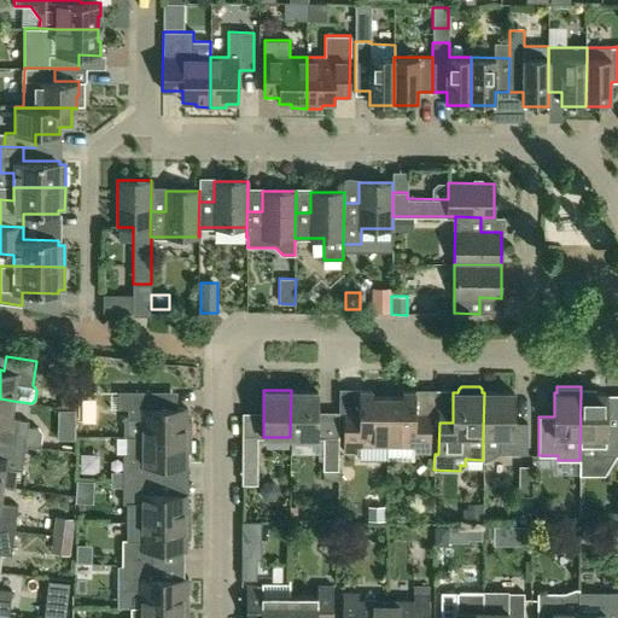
[(291,390),(290,437),(318,437),(318,390),(291,390)]
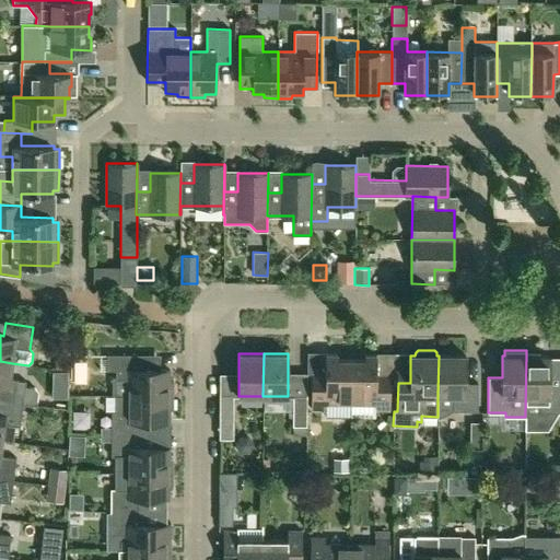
[(123,380),(123,395),(173,396),(173,382),(170,382),(170,370),(139,370),(139,354),(106,354),(106,370),(115,371),(115,380),(123,380)]
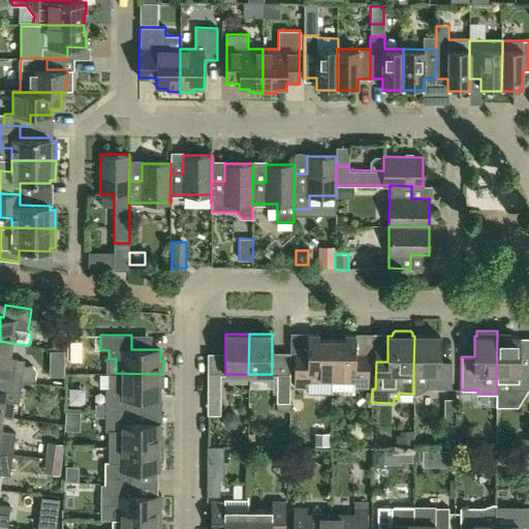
[(331,381),(332,340),(318,340),(318,335),(307,335),(307,353),(293,353),(293,386),(307,386),(307,381),(331,381)]
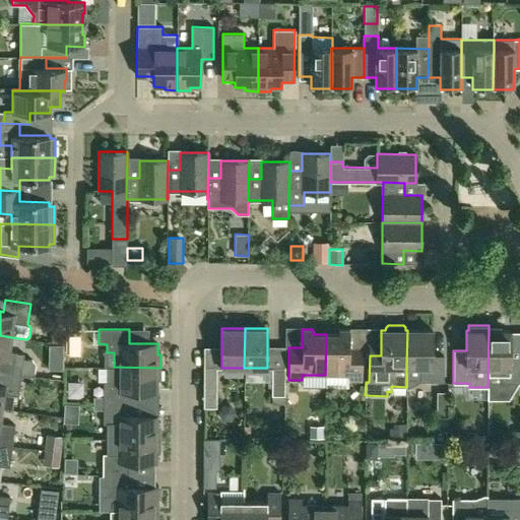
[(349,348),(349,329),(338,329),(338,334),(326,334),(325,375),(348,375),(348,381),(362,381),(363,348),(349,348)]
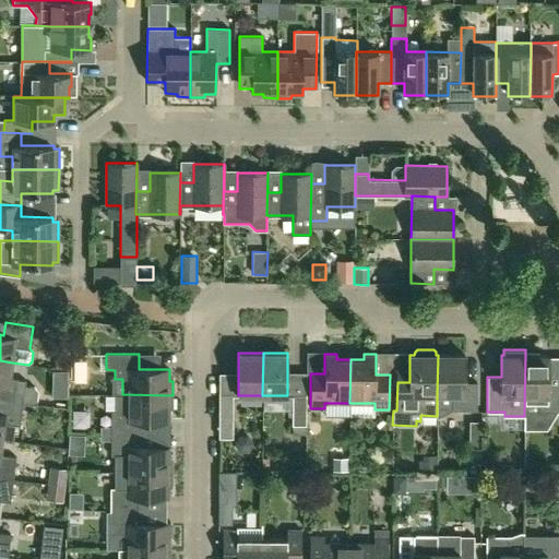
[(437,393),(437,416),(440,416),(452,409),(476,409),(477,383),(464,382),(465,355),(438,355),(437,393)]
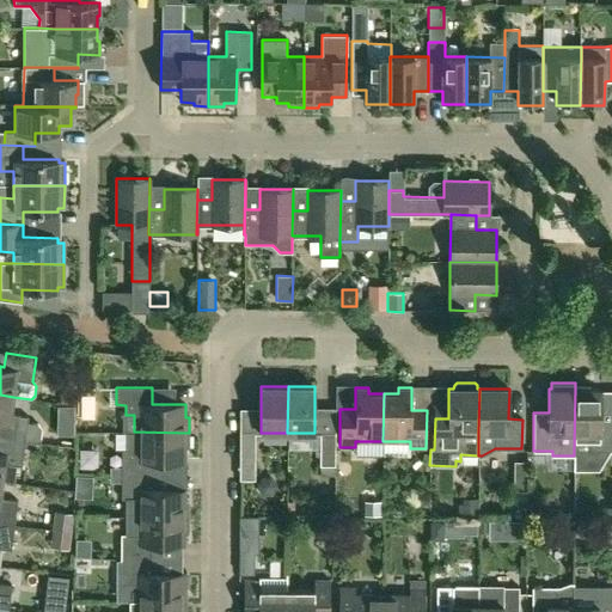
[(600,389),(575,389),(574,452),(611,451),(611,412),(600,414),(600,389)]
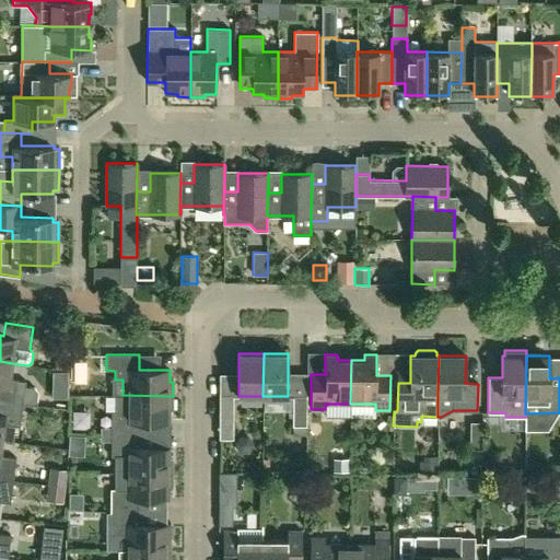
[(10,380),(12,363),(0,361),(0,400),(23,404),(36,406),(37,392),(34,387),(25,386),(26,381),(10,380)]
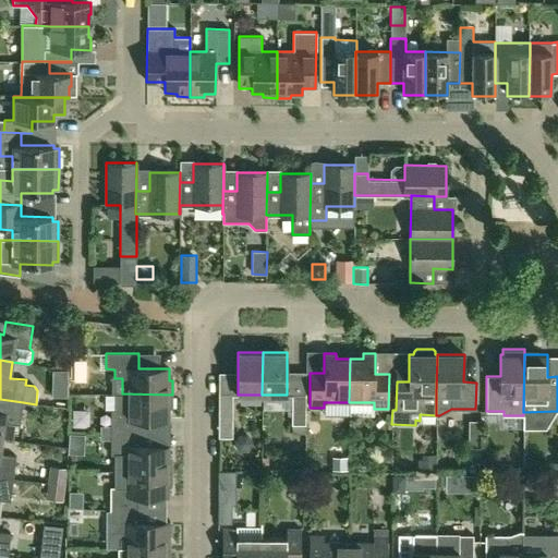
[(110,433),(138,433),(138,420),(169,420),(169,408),(172,408),(172,395),(122,393),(116,393),(114,410),(110,410),(110,433)]
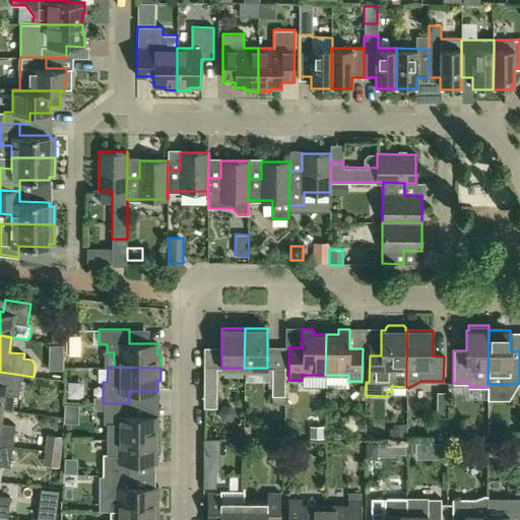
[(216,407),(216,395),(216,367),(203,367),(203,394),(204,397),(204,407),(216,407)]
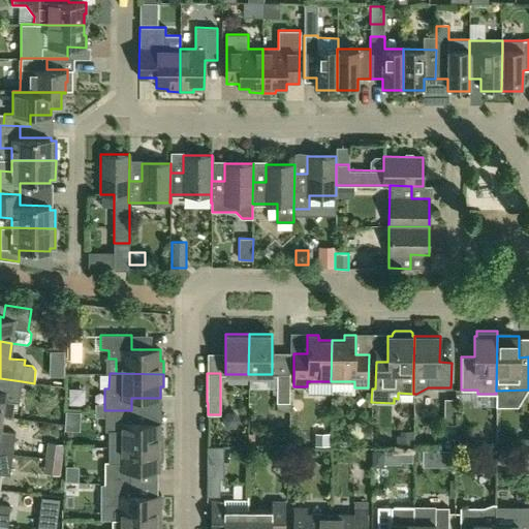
[(276,373),(276,402),(289,402),(289,373),(276,373)]
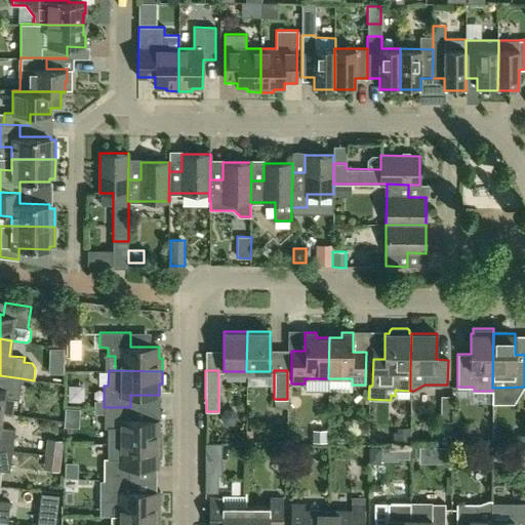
[(0,412),(2,412),(4,398),(18,400),(22,378),(0,375),(0,412)]
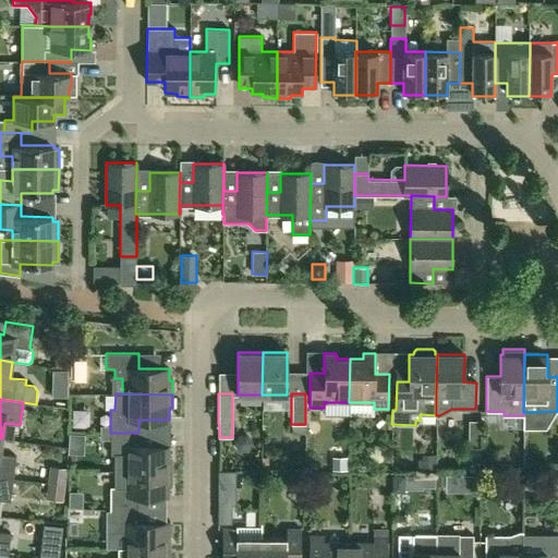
[(470,421),(469,448),(480,448),(481,421),(470,421)]
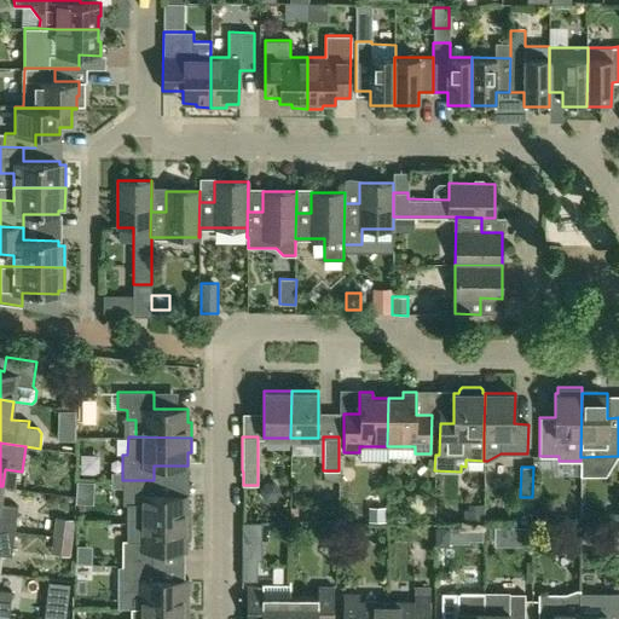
[(127,522),(139,522),(190,524),(190,508),(187,508),(187,495),(154,495),(154,480),(122,480),(122,505),(127,505),(127,522)]
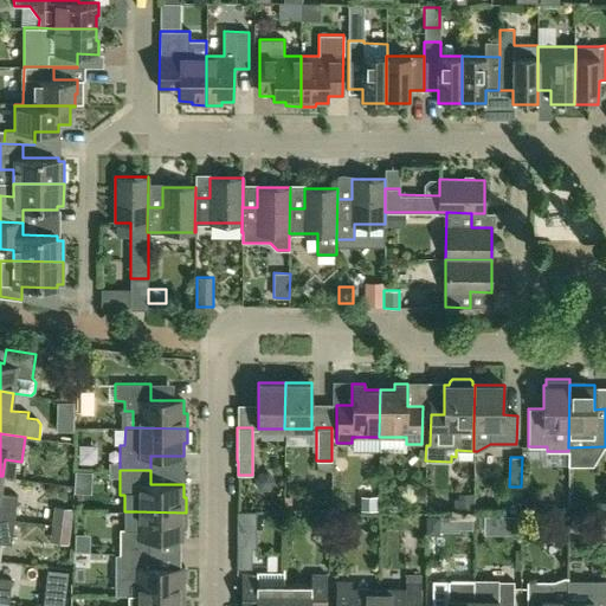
[(2,476),(0,476),(0,517),(14,520),(18,496),(1,494),(2,476)]
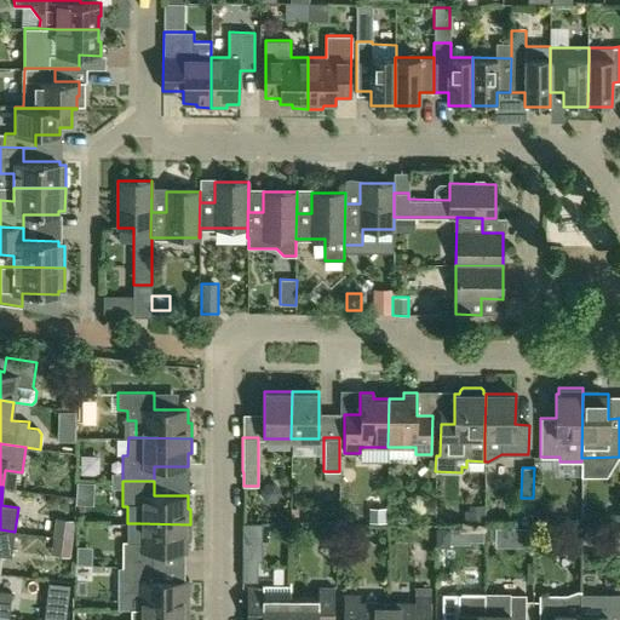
[(53,537),(72,540),(74,521),(55,518),(53,537)]
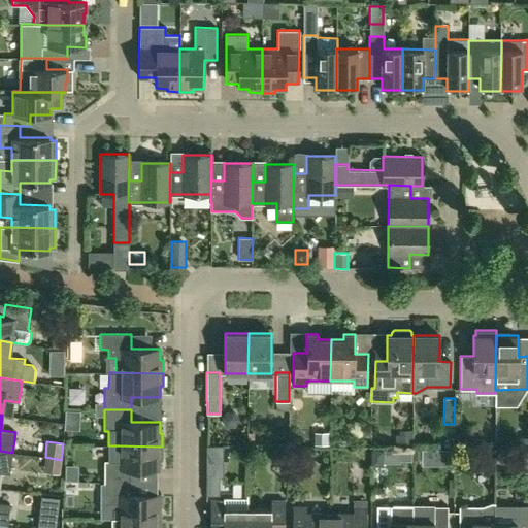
[(104,483),(130,483),(130,470),(159,470),(159,459),(162,459),(162,447),(119,446),(108,446),(108,461),(104,461),(104,483)]
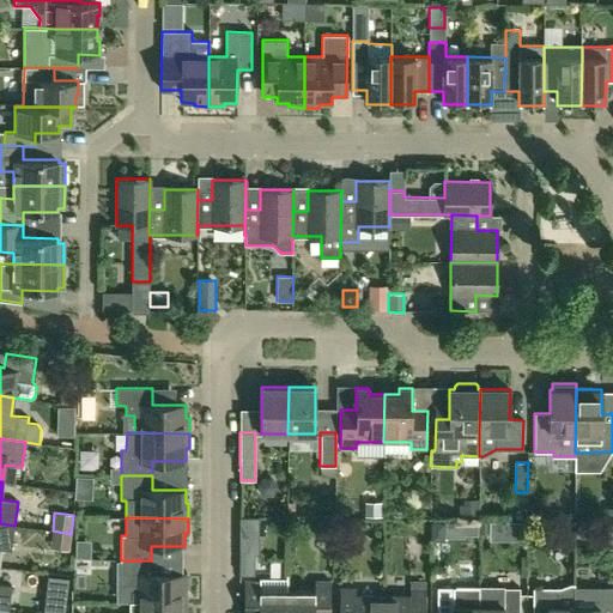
[(0,548),(11,551),(14,526),(0,523),(0,548)]
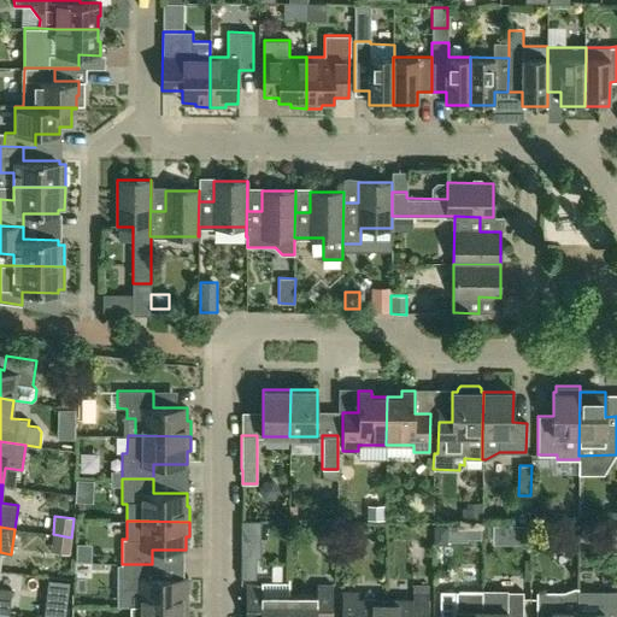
[(528,545),(528,527),(493,527),(493,545),(528,545)]
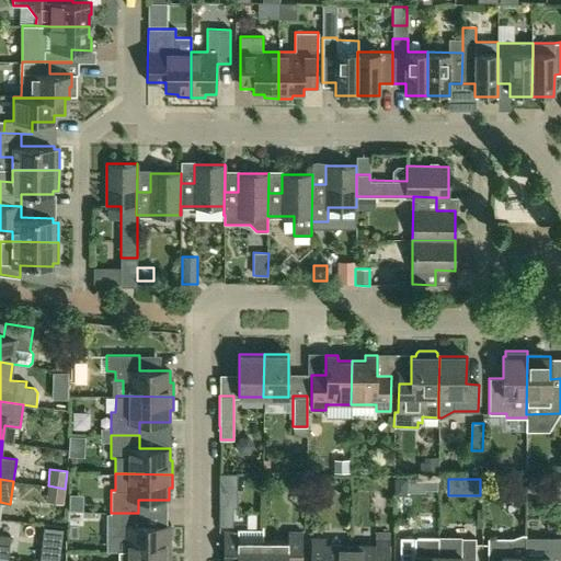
[(65,489),(48,485),(46,502),(63,504),(65,489)]
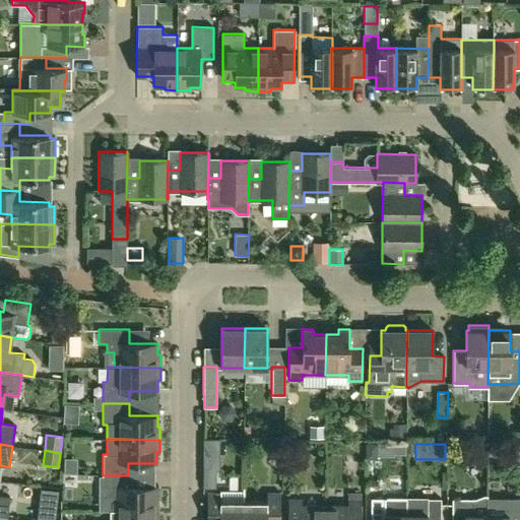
[(203,470),(203,488),(216,488),(216,470),(203,470)]
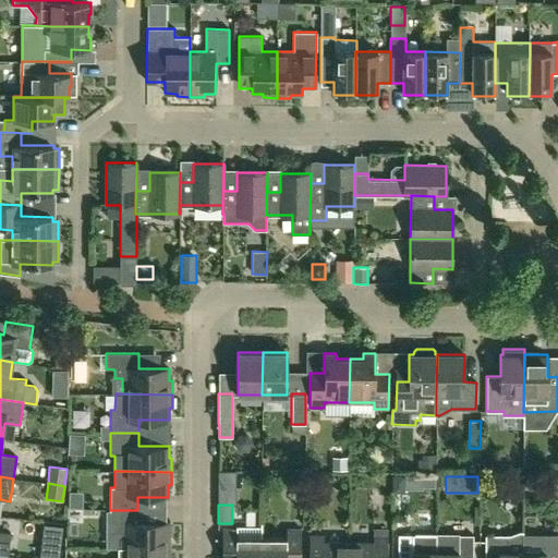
[(125,548),(170,549),(170,523),(137,523),(137,510),(110,510),(110,535),(122,535),(122,548),(125,548)]
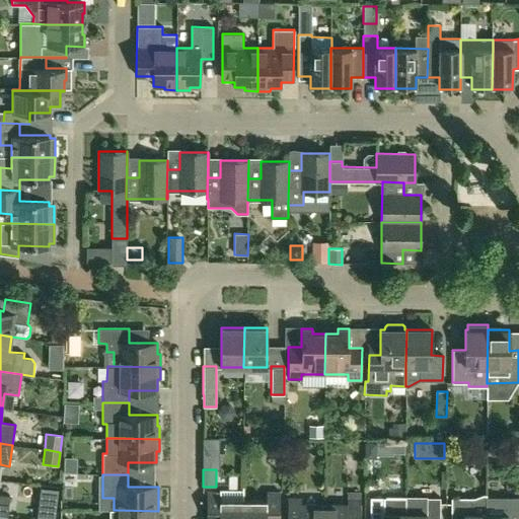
[(243,492),(220,492),(207,492),(206,518),(242,518),(243,500),(243,492)]
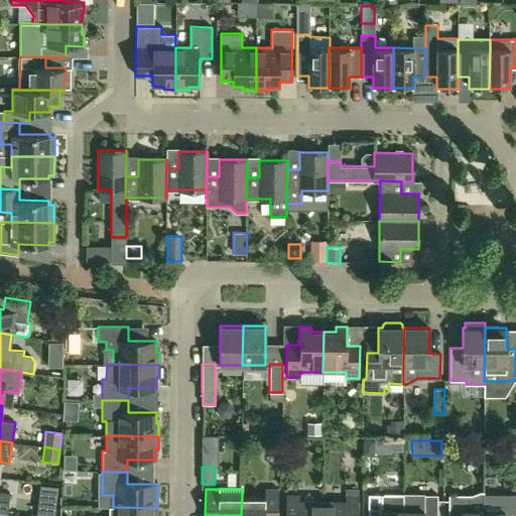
[(242,497),(241,515),(277,515),(278,489),(265,489),(265,497),(242,497)]
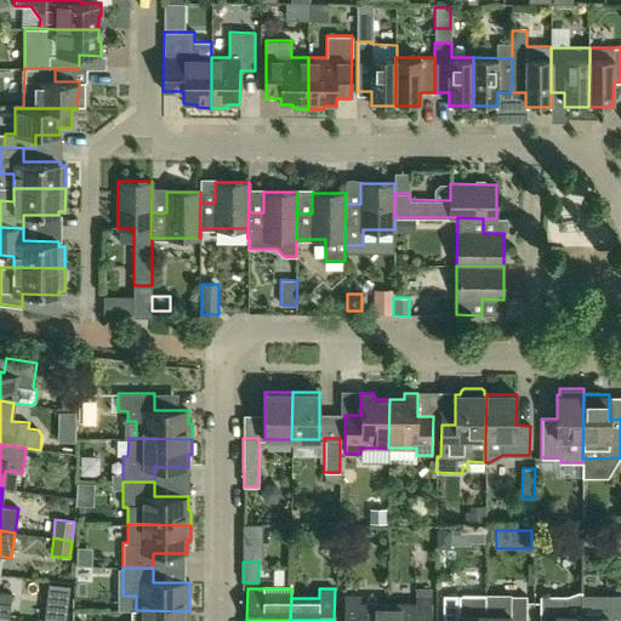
[(0,617),(9,619),(12,593),(0,592),(0,617)]
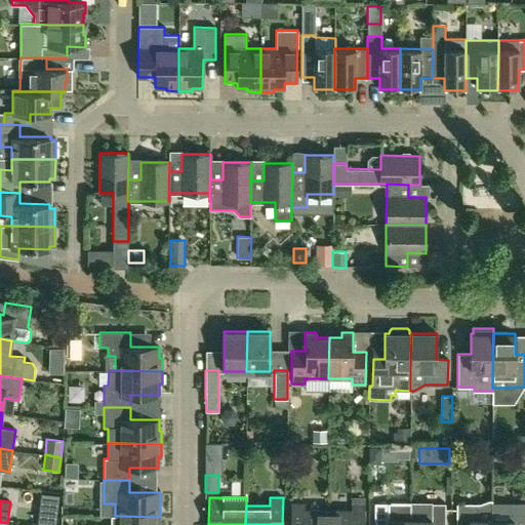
[(455,524),(491,524),(491,514),(492,500),(489,500),(479,503),(456,503),(455,524)]
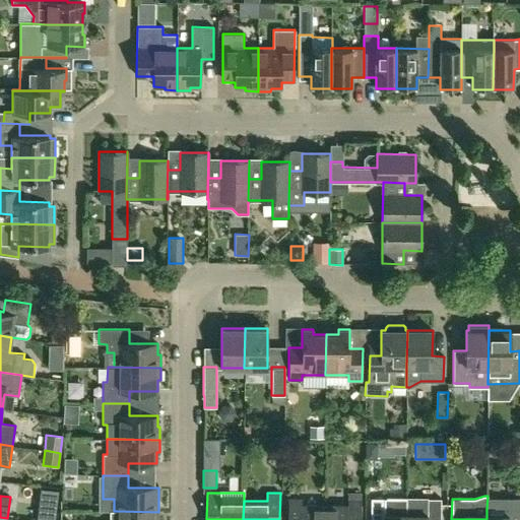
[(405,519),(406,515),(406,498),(371,498),(370,519),(405,519)]
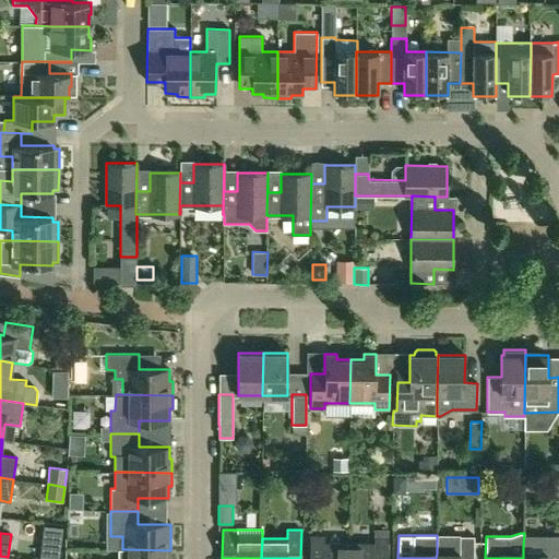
[(437,535),(437,554),(436,558),(473,558),(474,536),(437,535)]
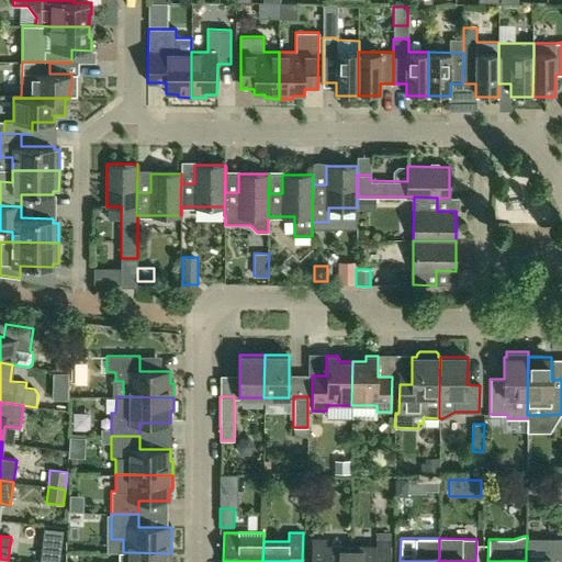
[(350,561),(350,546),(325,546),(325,539),(311,539),(311,561),(350,561)]
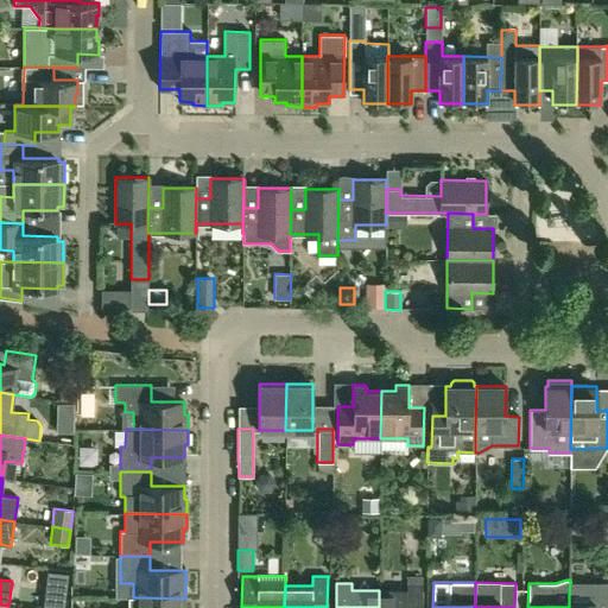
[(584,595),(569,595),(569,607),(607,607),(607,583),(584,583),(584,595)]
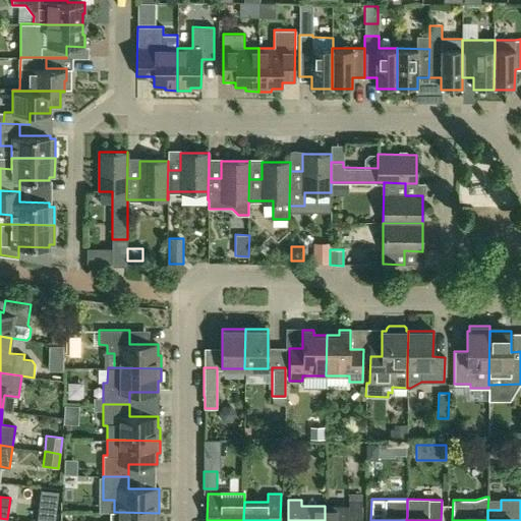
[(325,506),(325,520),(361,520),(362,501),(349,501),(349,506),(325,506)]
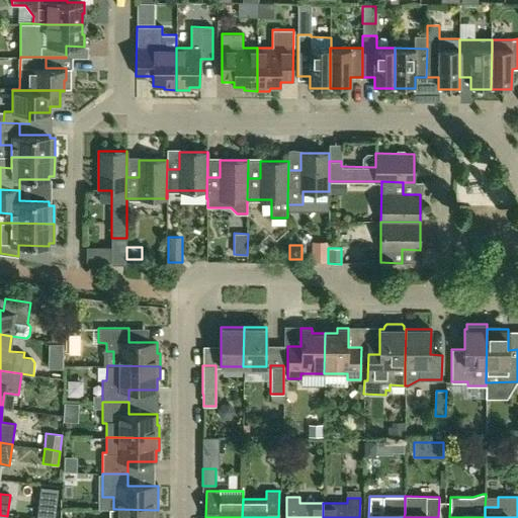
[(38,508),(36,517),(55,517),(56,510),(38,508)]
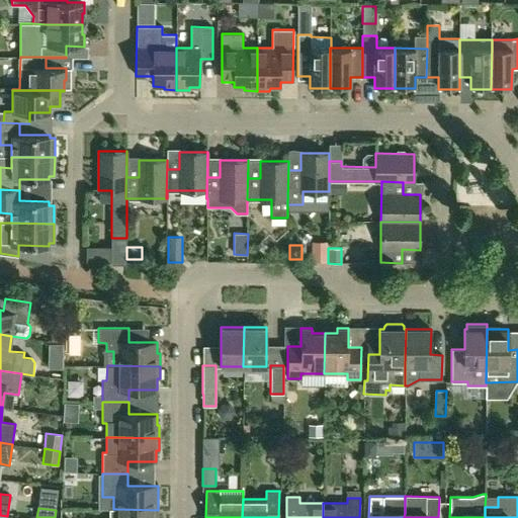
[(157,517),(158,510),(116,509),(113,509),(112,517),(157,517)]
